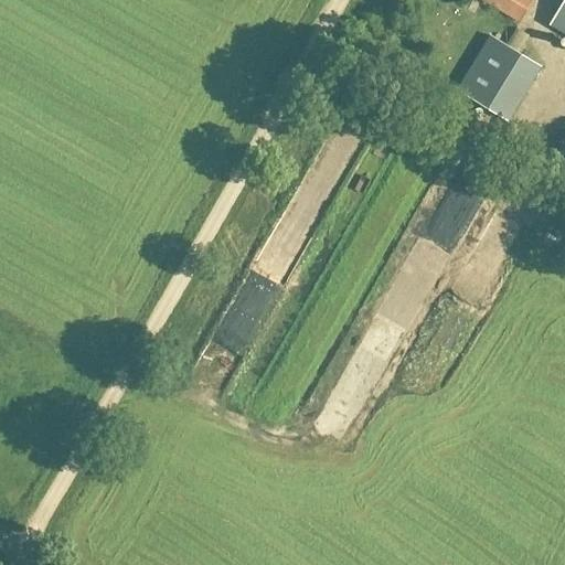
[(478,0),(520,24),(533,0),(478,0)]
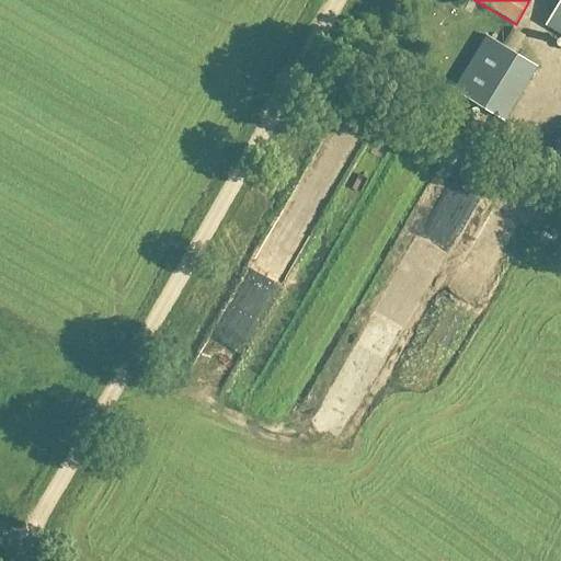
[(560,0),(545,25),(560,34),(560,0)]
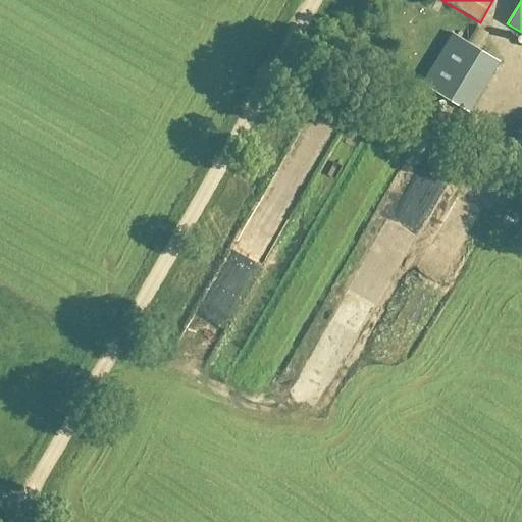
[(469,114),(500,63),(453,35),(422,85),(469,114)]
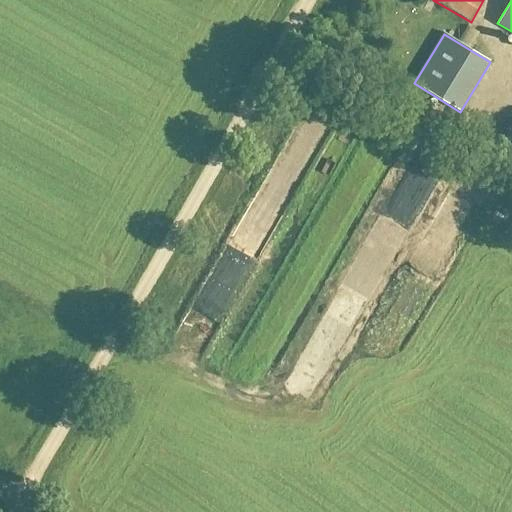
[(413,150),(361,263),(392,278),(444,164),(413,150)]
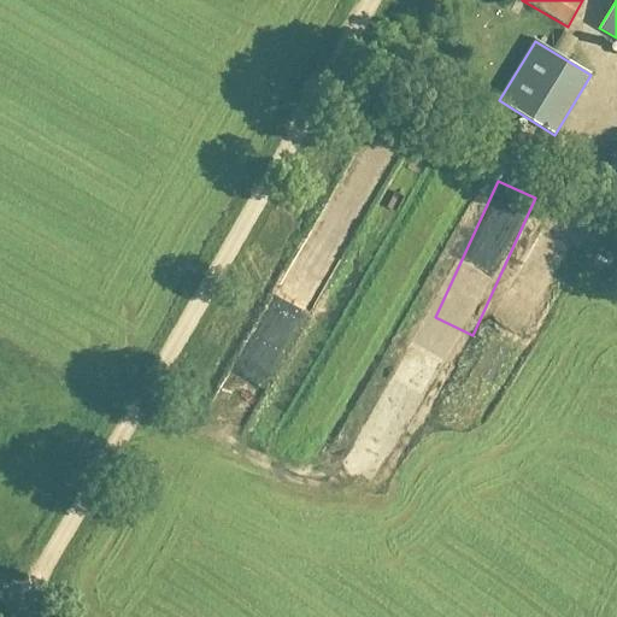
[(331,282),(358,222),(327,209),(300,268),(331,282)]
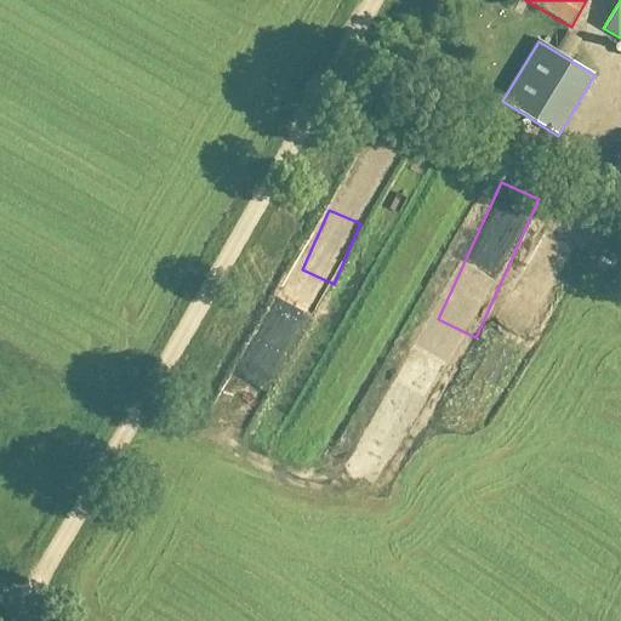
[(324,450),(323,465),(343,467),(345,453),(324,450)]
